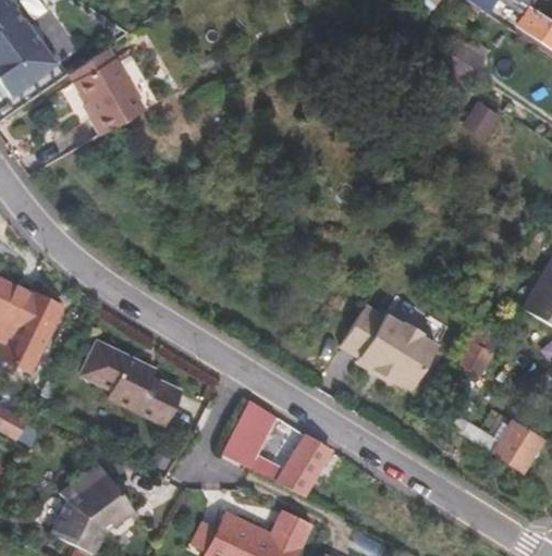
[(52,71),(1,0),(0,0),(0,100),(3,104),(52,71)]
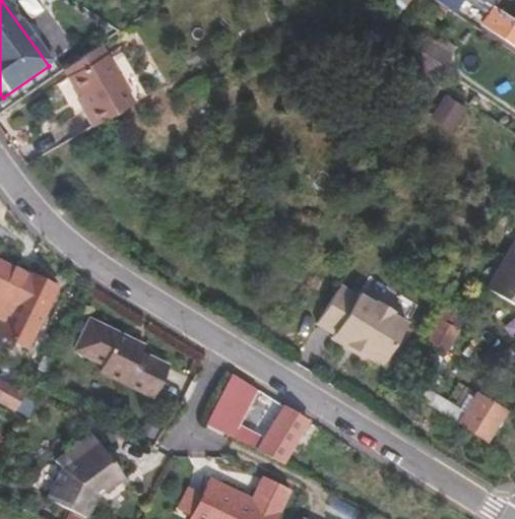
[(392,0),(408,11),(415,0),(392,0)]
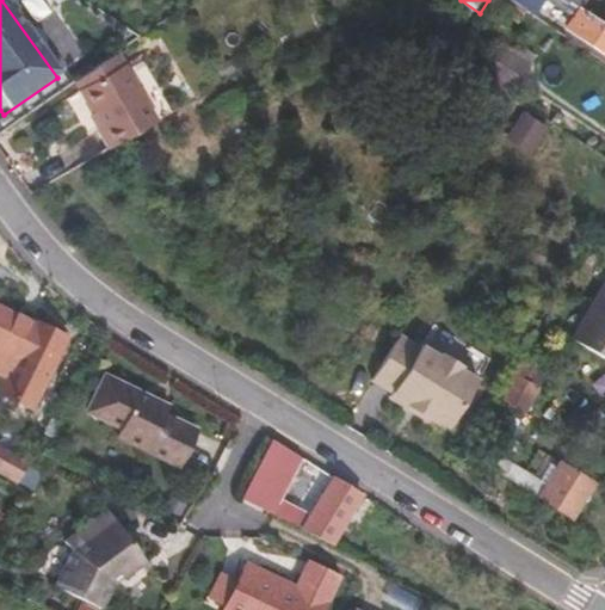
[(604,24),(587,12),(569,0),(510,0),(528,12),(536,17),(545,0),(547,0),(576,19),(572,29),(604,50),(604,24)]
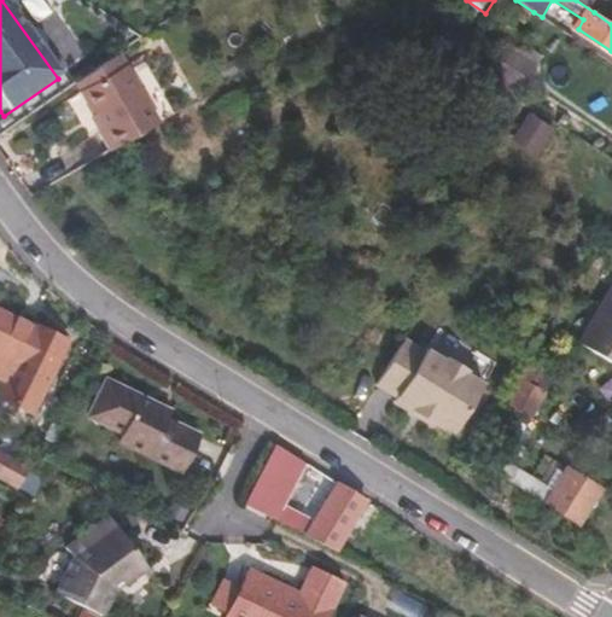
[(576,0),(594,12),(601,0),(576,0)]
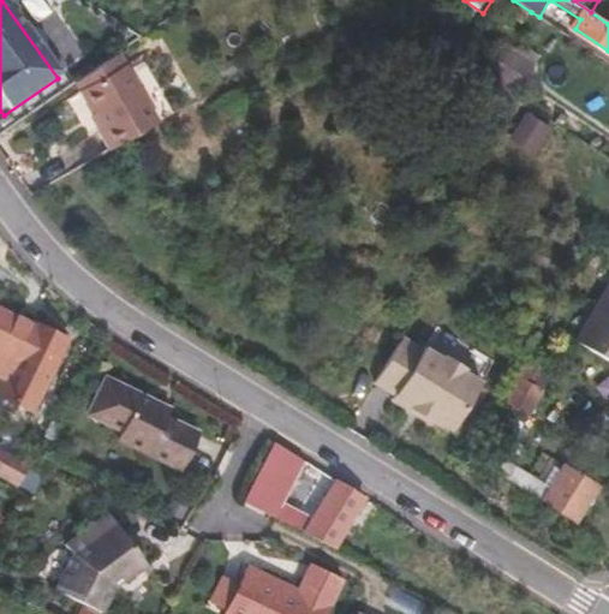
[(539,65),(544,57),(525,45),(506,39),(497,52),(505,57),(511,47),(539,65)]
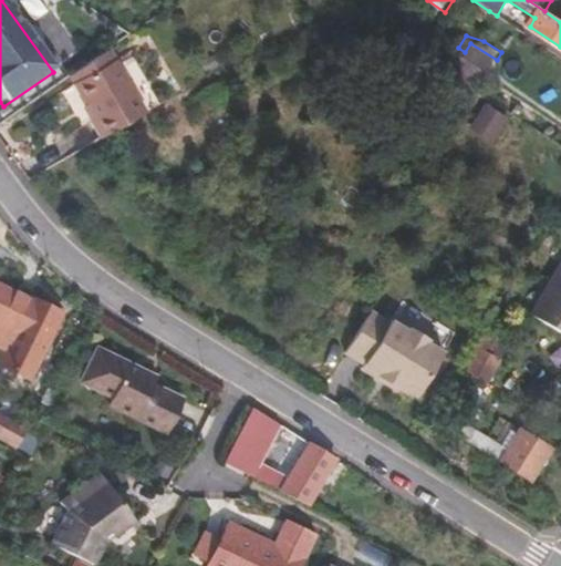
[(497,60),(470,43),(465,52),(461,58),(466,60),(469,54),(494,69),(498,61),(497,60)]
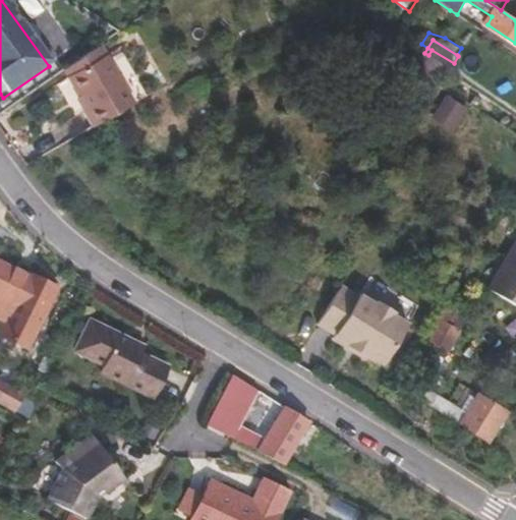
[(80,107),(93,128),(135,104),(101,44),(63,70),(83,105),(80,107)]
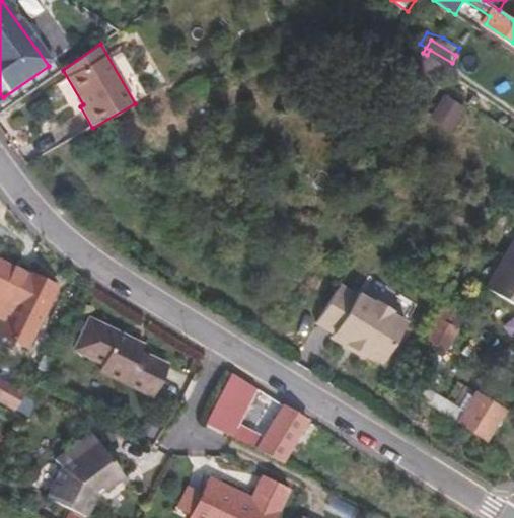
[(417,70),(439,84),(452,63),(430,50),(427,55),(417,70)]
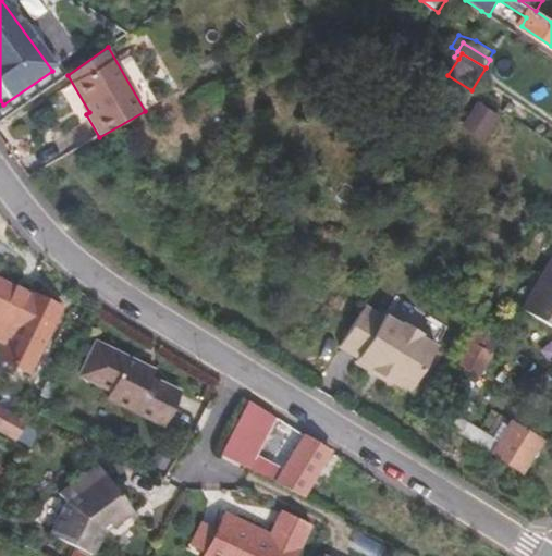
[(395,88),(406,75),(396,66),(385,79),(395,88)]
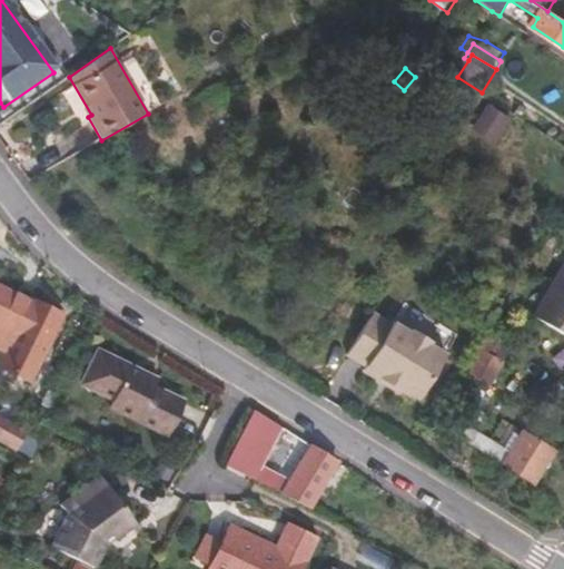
[(491,101),(476,126),(502,140),(516,116),(491,101)]
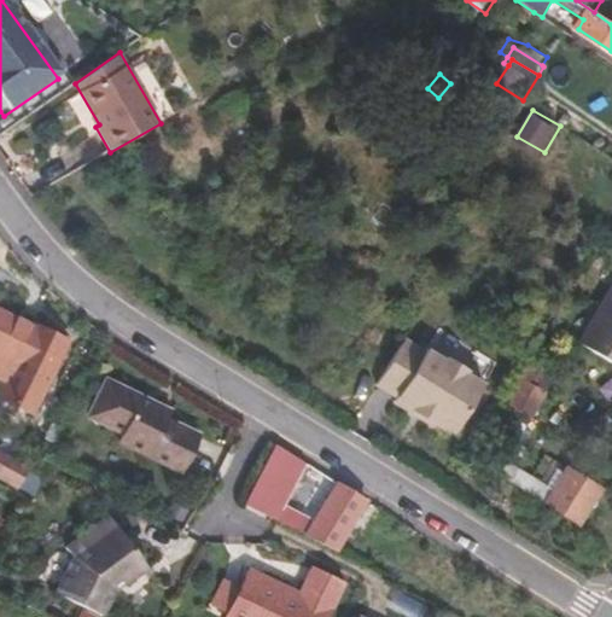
[(611,301),(584,348),(611,365),(611,301)]
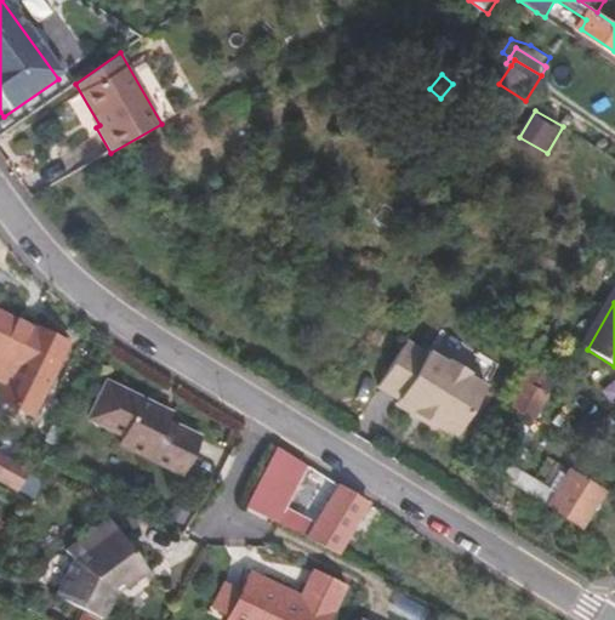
[(0,376),(11,382),(3,399),(26,410),(22,420),(29,425),(72,342),(38,325),(35,330),(12,319),(0,313),(0,376)]
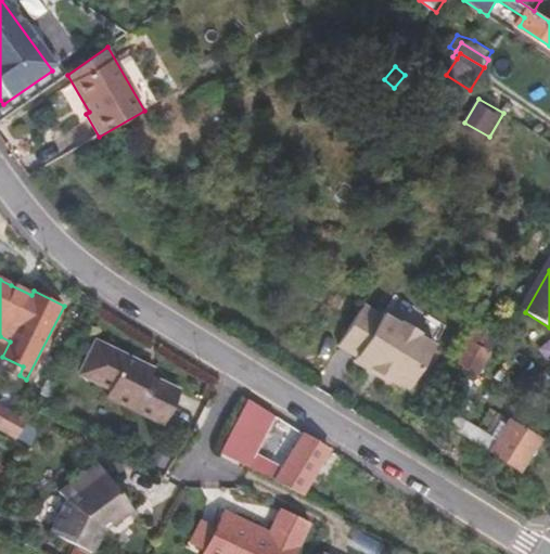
[(388,323),(370,311),(344,351),(362,363),(360,366),(396,389),(398,386),(413,396),(440,352),(424,343),(425,340),(408,329),(407,331),(389,320),(388,323)]
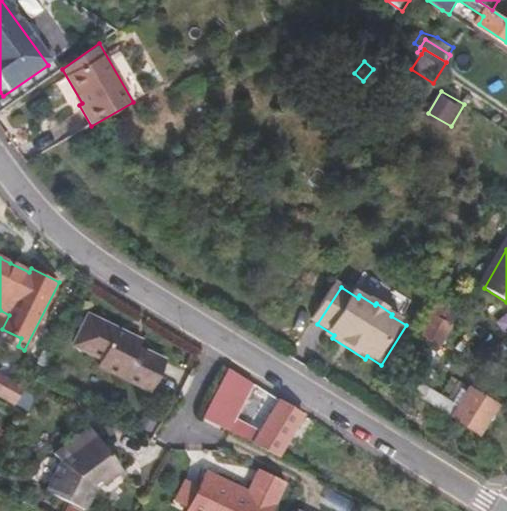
[(445,348),(457,326),(455,325),(464,310),(447,300),(442,308),(424,336),(445,348)]
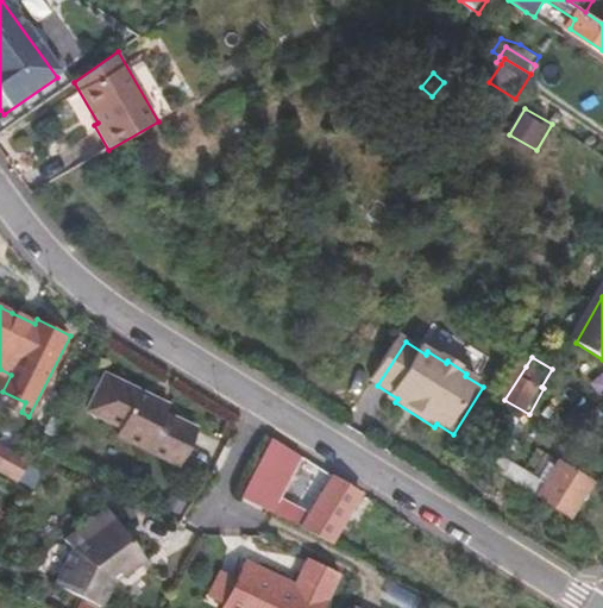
[(143,443),(140,449),(180,470),(198,436),(165,419),(170,411),(106,378),(88,414),(123,432),(143,443)]
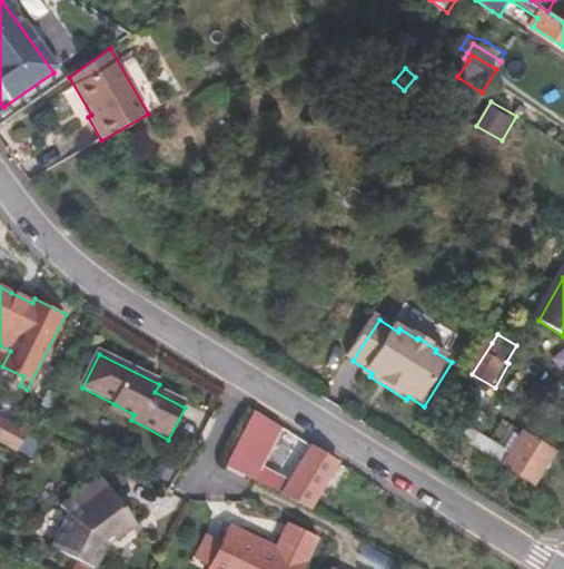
[(111,410),(131,420),(134,414),(115,404),(111,410)]
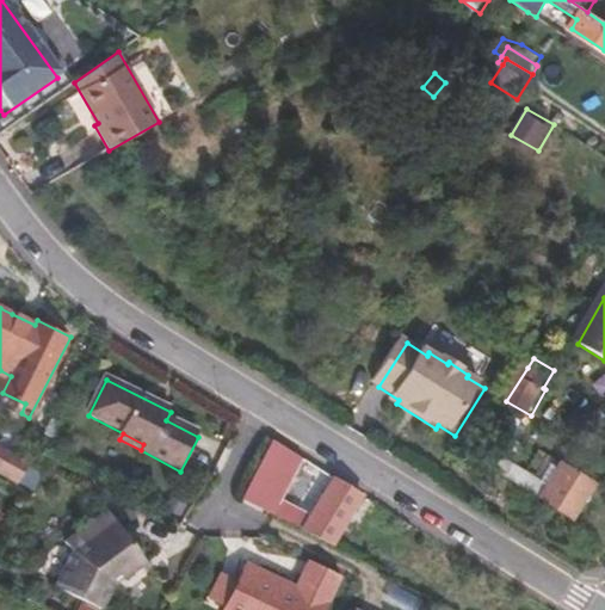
[(307,460),(275,438),(245,497),(278,515),(307,460)]
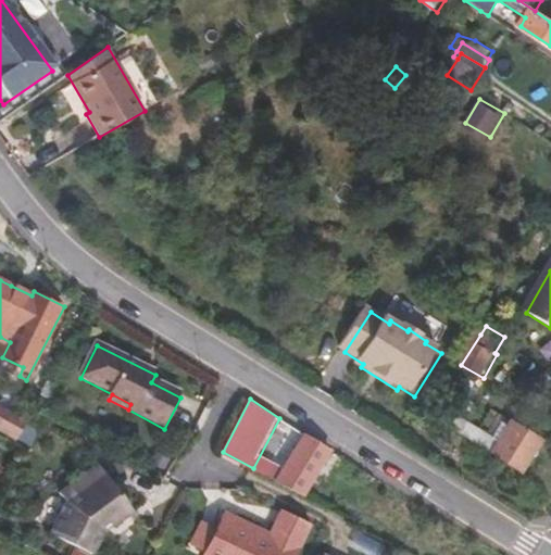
[(475,438),(480,428),(441,403),(435,412),(475,438)]
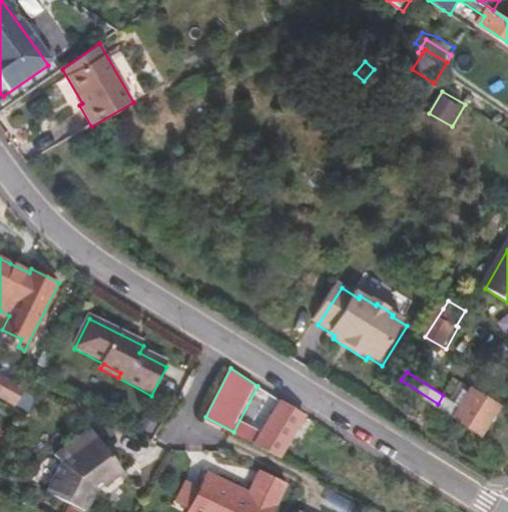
[(27,389),(0,374),(0,394),(18,405),(27,389)]
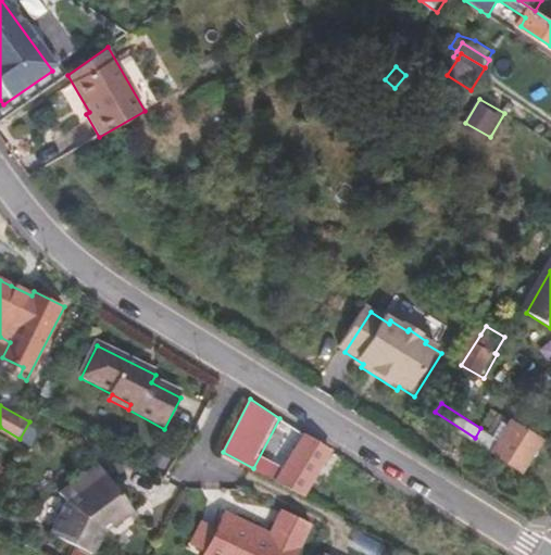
[(500,441),(480,428),(475,438),(525,470),(547,436),(516,416),(500,441)]
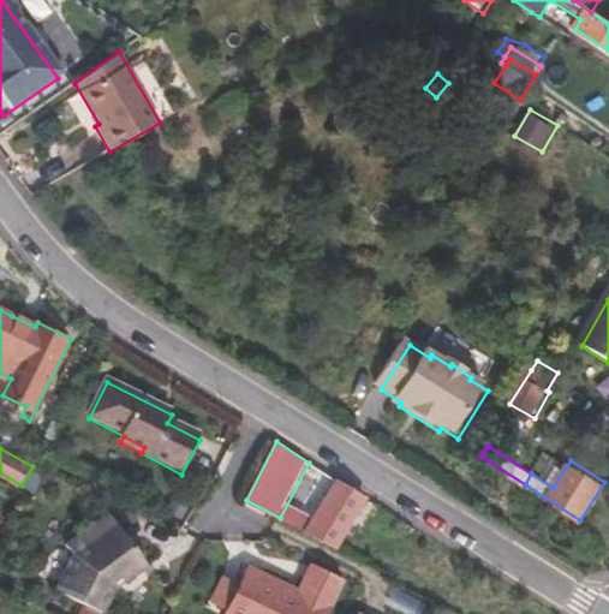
[(339,548),(366,495),(338,480),(330,493),(322,511),(310,505),(298,528),(339,548)]
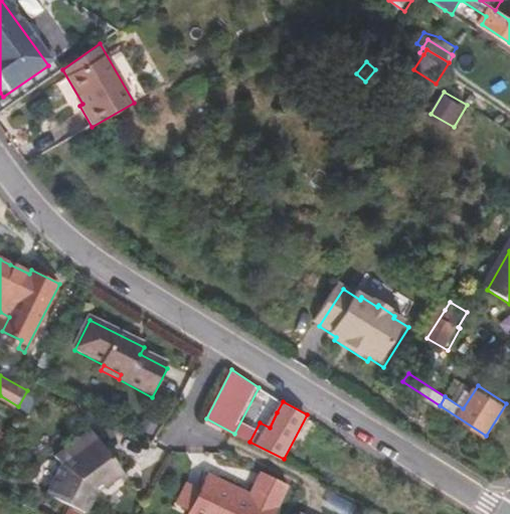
[(268,407),(260,422),(270,427),(277,412),(268,407)]
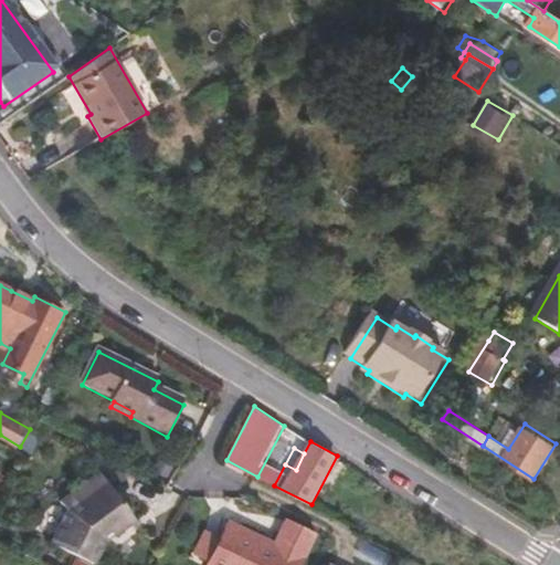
[(65,512),(50,546),(75,560),(86,564),(93,564),(105,542),(133,520),(96,472),(57,501),(65,512)]
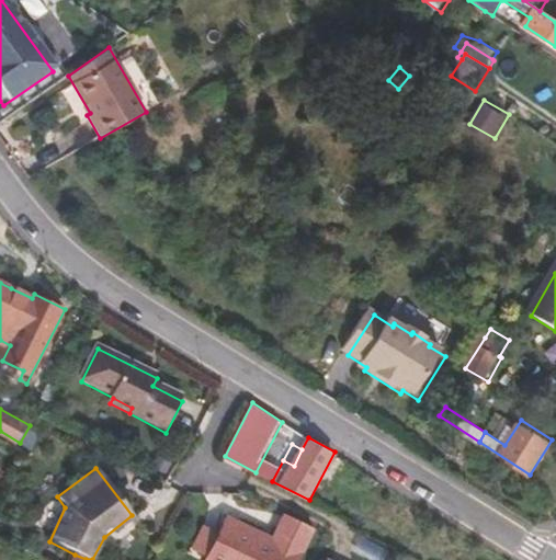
[(301,559),(314,533),(284,518),(272,544),(226,522),(206,559),(301,559)]
